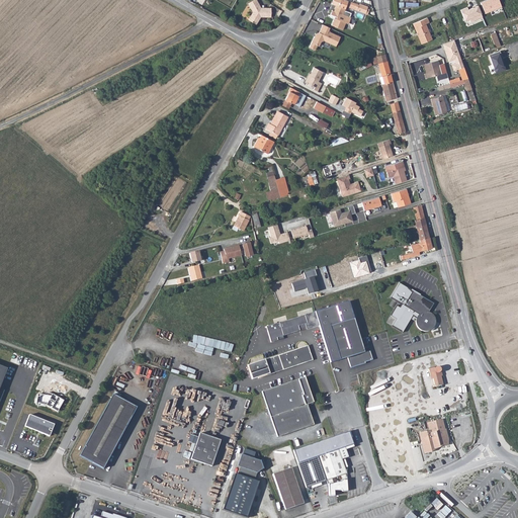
[(256,0),(253,0),(248,3),(253,12),(248,20),(256,24),(259,19),(259,17),(259,16),(260,17),(271,17),(271,9),(269,7),(261,7),(256,0)]
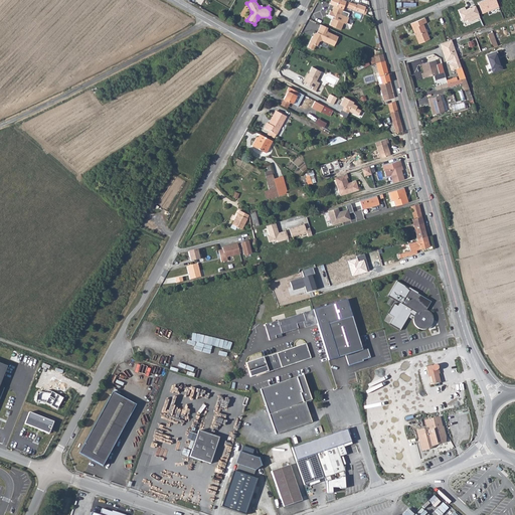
[(343,0),(337,0),(336,6),(342,9),(344,6),(355,10),(357,5),(343,0)]
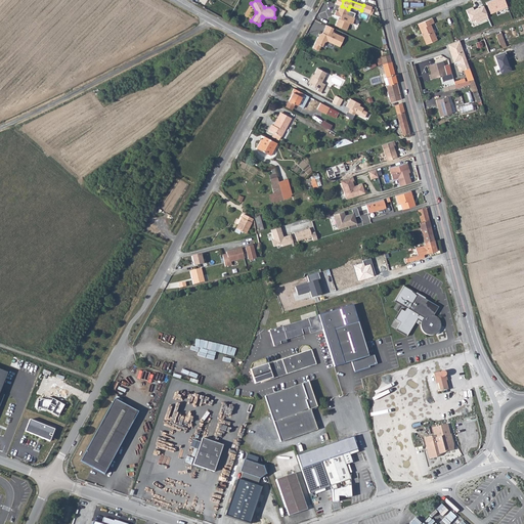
[(505,0),(490,0),(486,2),(491,12),(508,5),(505,0)]
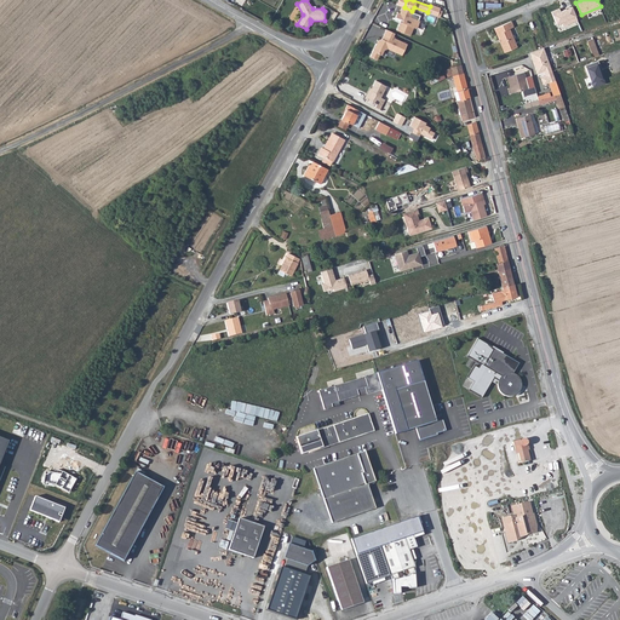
[(428,12),(437,16),(441,7),(430,4),(430,6),(428,12)]
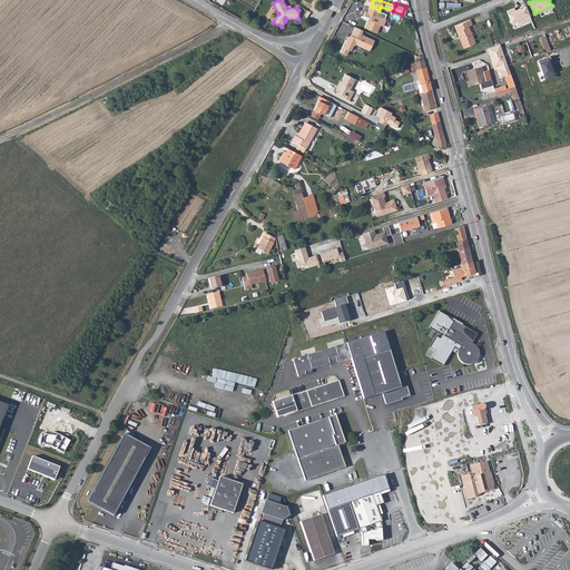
[(531,18),(530,15),(532,13),(528,5),(510,12),(514,21),(518,20),(519,23),(531,18)]
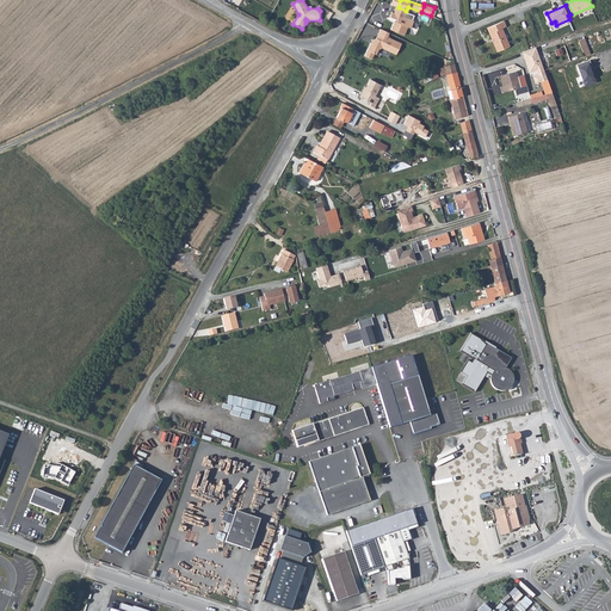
[(399,7),(396,6),(394,12),(392,12),(390,17),(397,19),(396,22),(394,20),(390,29),(403,35),(407,26),(411,28),(413,20),(412,20),(414,16),(406,12),(407,11),(406,11),(399,7)]
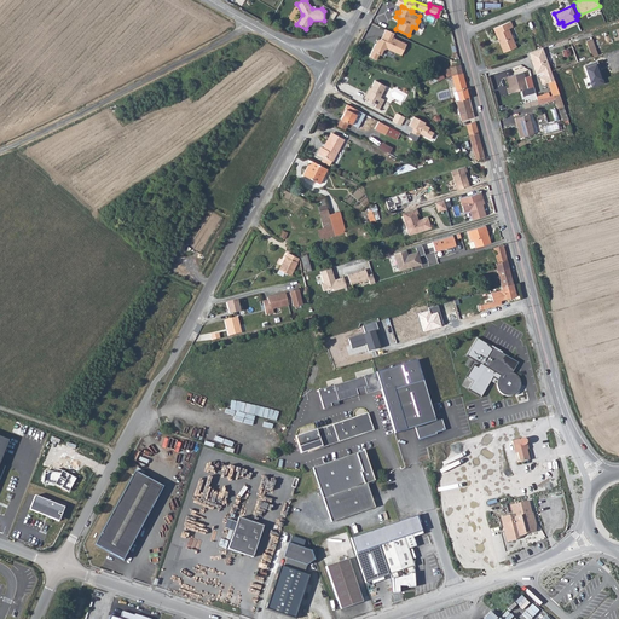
[(513,28),(510,23),(493,30),(504,53),(516,48),(508,30),(513,28)]
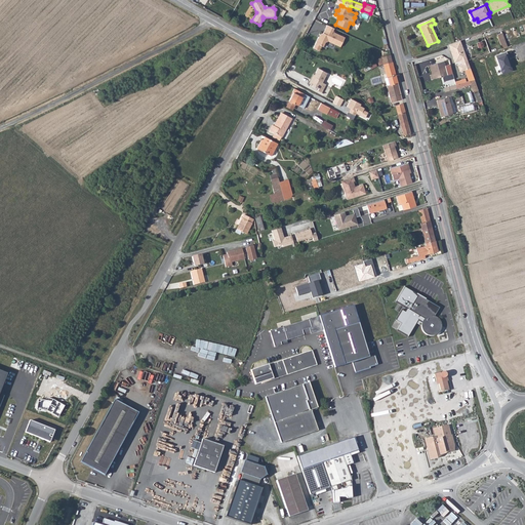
[(333,28),(327,25),(323,33),(319,34),(313,48),(319,50),(321,45),(323,46),(325,42),(328,41),(339,46),(345,37),(332,32),(333,28)]
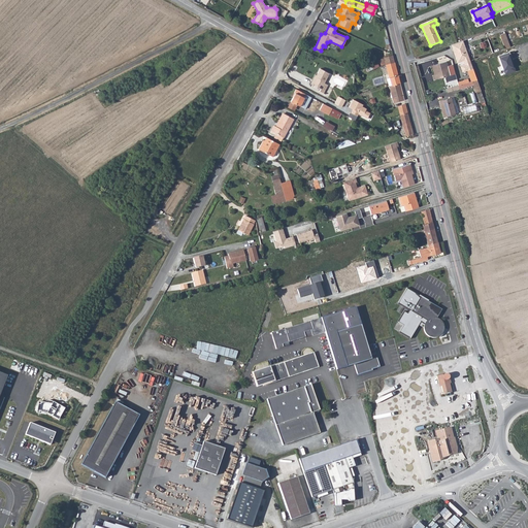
[(501,33),(506,47),(510,45),(506,32),(501,33)]
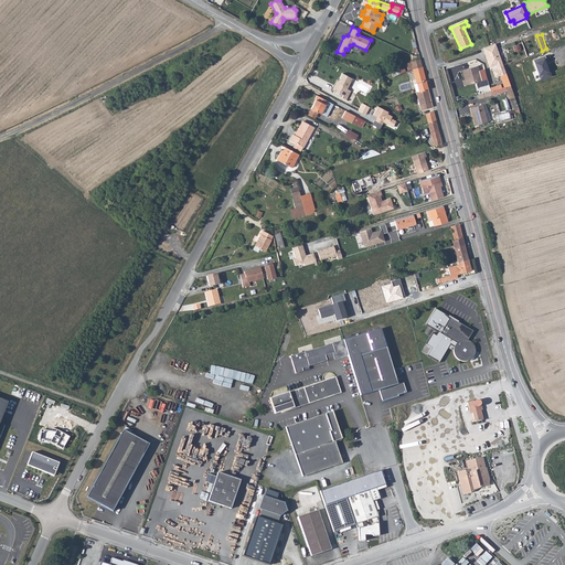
[(488,62),(490,62),(487,52),(497,48),(496,43),(482,48),(488,62)]
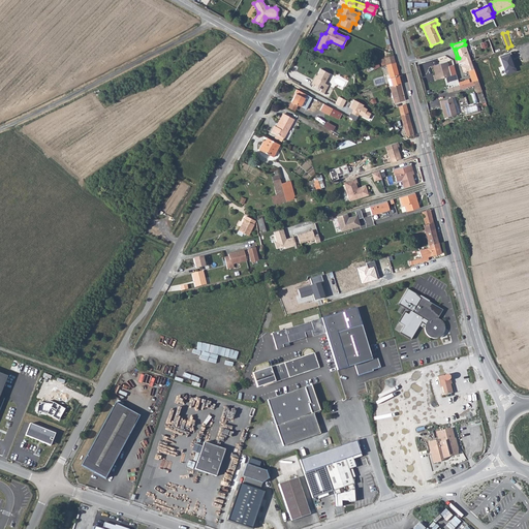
[(470,70),(474,68),(471,61),(465,44),(456,49),(459,58),(457,58),(459,63),(465,61),(466,64),(465,65),(467,71),(468,70),(470,70)]
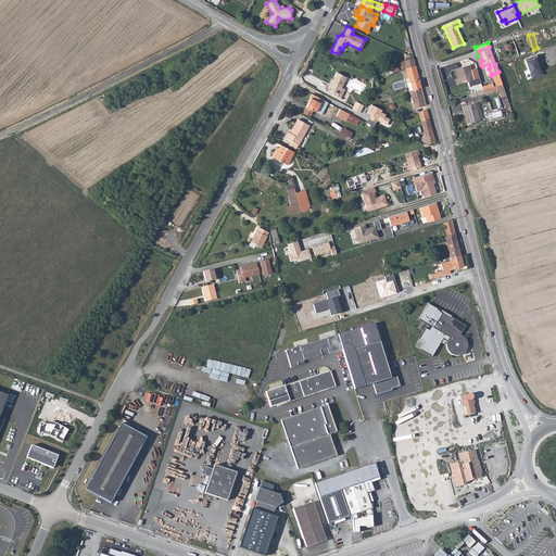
[(526,58),(531,76),(541,73),(535,54),(526,58)]
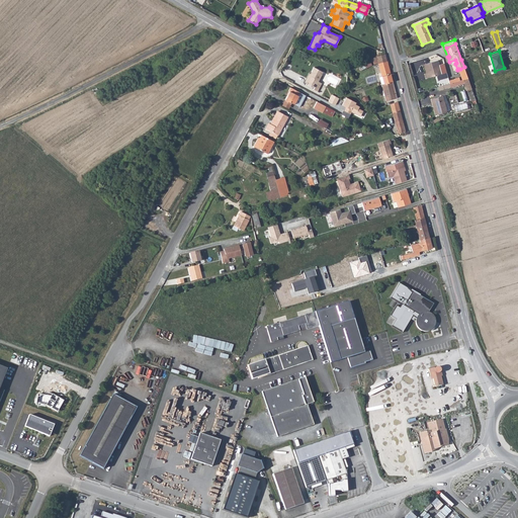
[(386,62),(384,54),(376,56),(377,58),(378,63),(378,64),(386,62)]
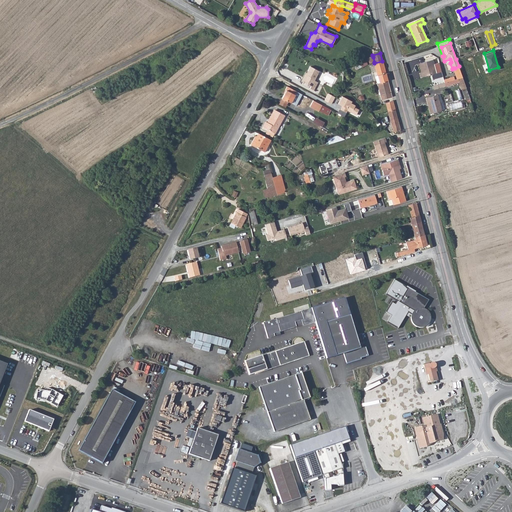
[(432,60),(421,63),(423,72),(421,72),(419,73),(420,77),(436,73),(432,60)]
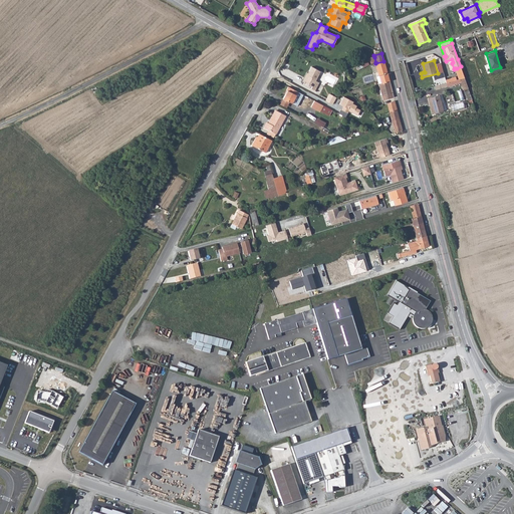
[(312,66),(308,73),(309,74),(308,75),(304,82),(312,86),(311,89),(315,90),(319,82),(315,80),(320,71),(312,66)]
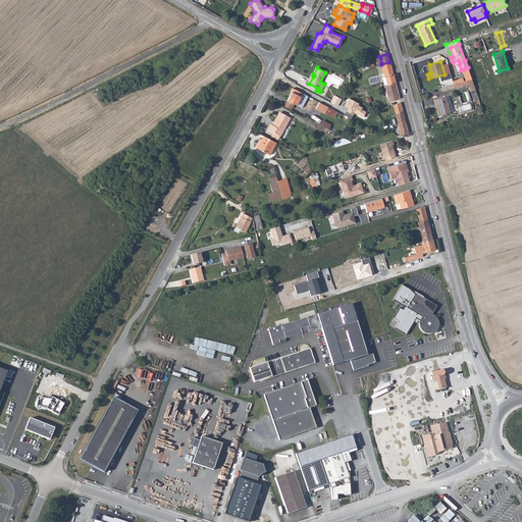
[(385,76),(394,74),(392,67),(383,70),(385,76)]
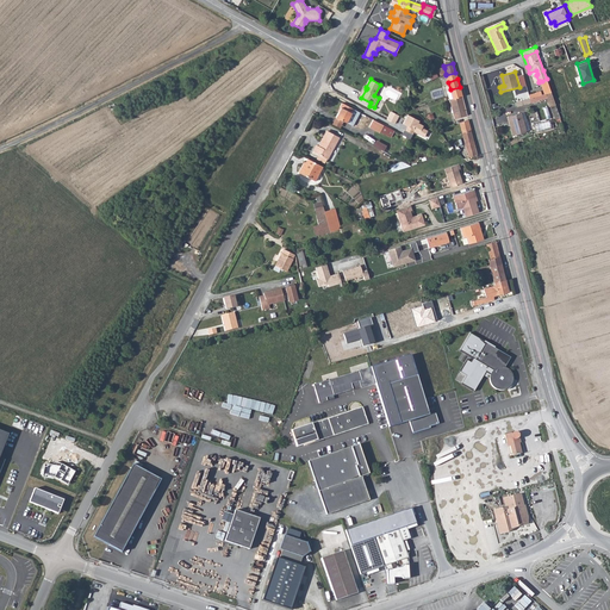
[(545,94),(546,94),(552,93),(547,80),(547,79),(542,81),(540,81),(545,94)]
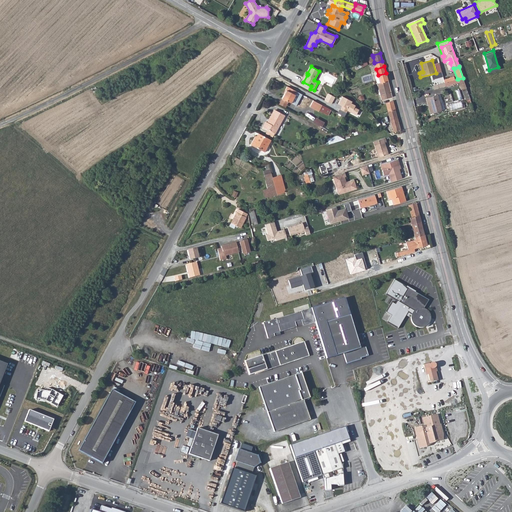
[(380,83),(388,81),(386,73),(378,75),(378,76),(379,79),(380,83)]
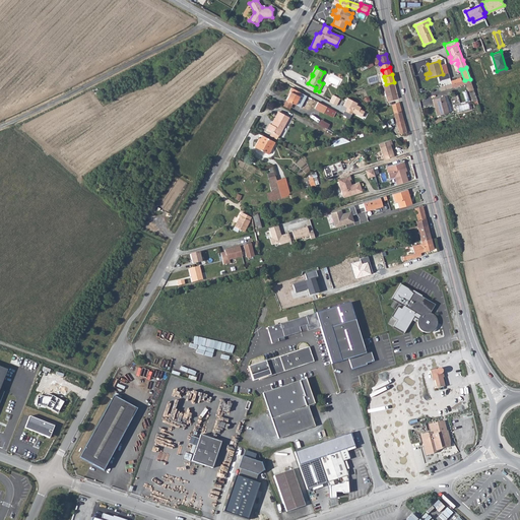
[(478,103),(476,99),(470,79),(465,80),(468,90),(470,90),(474,104),(478,103)]
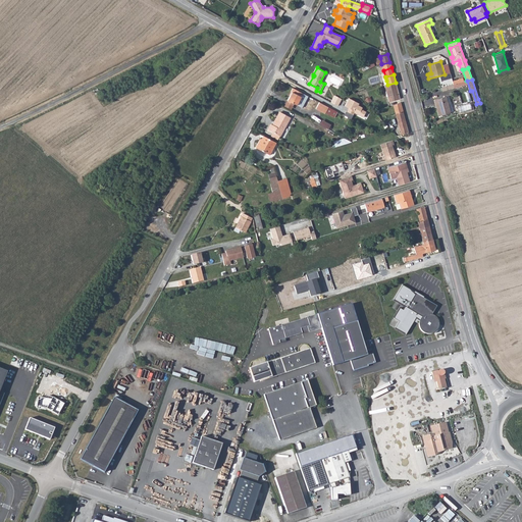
[(389,101),(400,99),(398,91),(396,83),(387,85),(385,86),(389,101)]
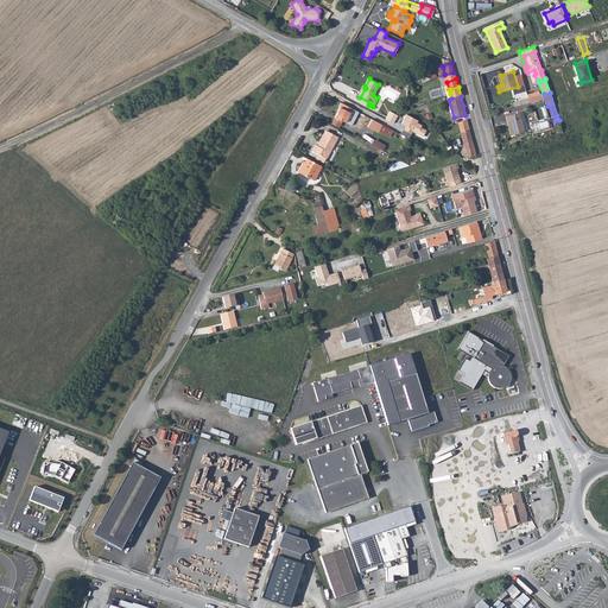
[(344,122),(352,108),(341,102),(339,107),(340,107),(335,116),(342,120),(344,122)]
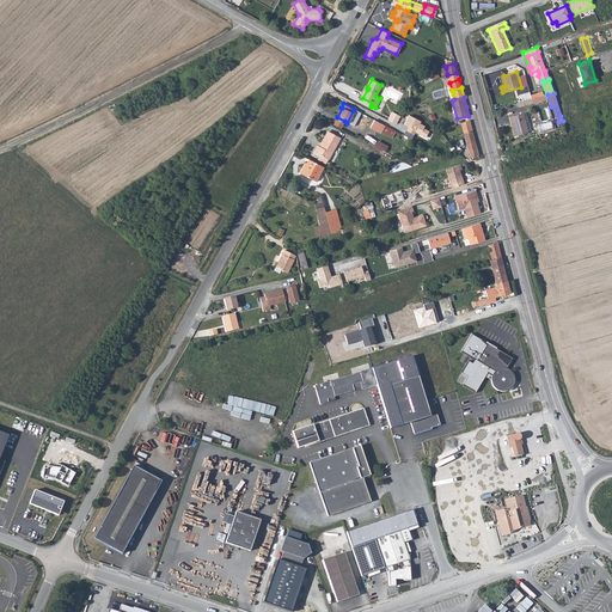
[(386,121),(389,116),(377,109),(374,112),(386,121)]
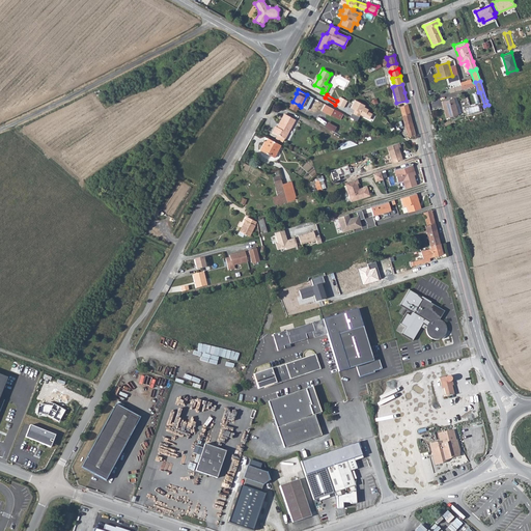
[(337,105),(344,108),(347,101),(340,98),(337,105)]
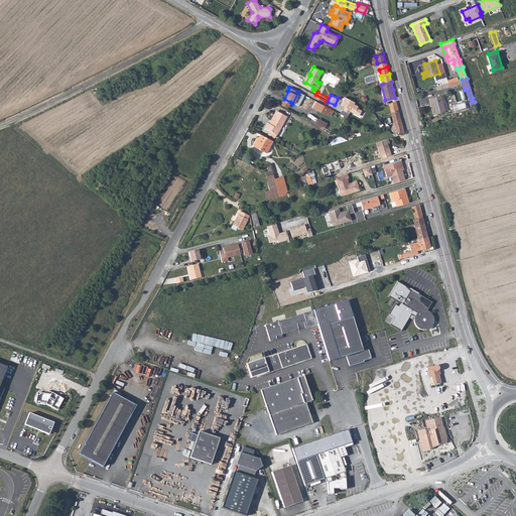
[(429,99),(430,103),(431,102),(434,114),(444,112),(440,96),(429,99)]
